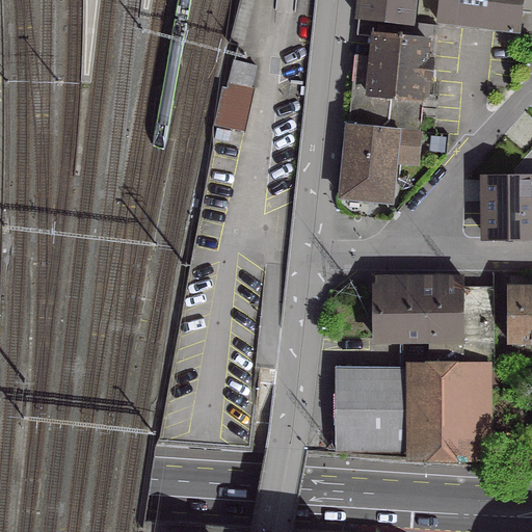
[(356,19),(357,20),(408,25),(408,22),(410,0),(358,0),(356,18),(356,19)]
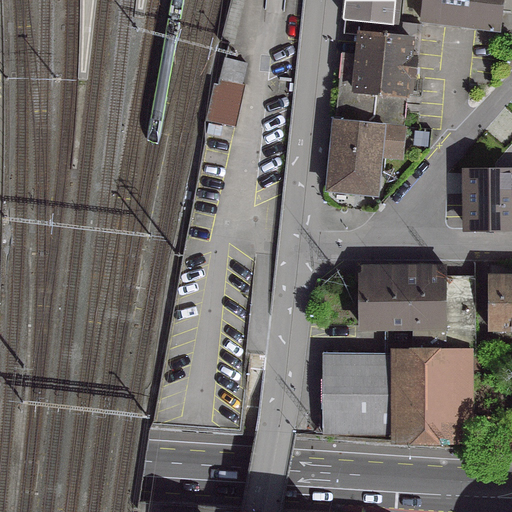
[(422,0),(420,21),(501,33),(504,0),(422,0)]
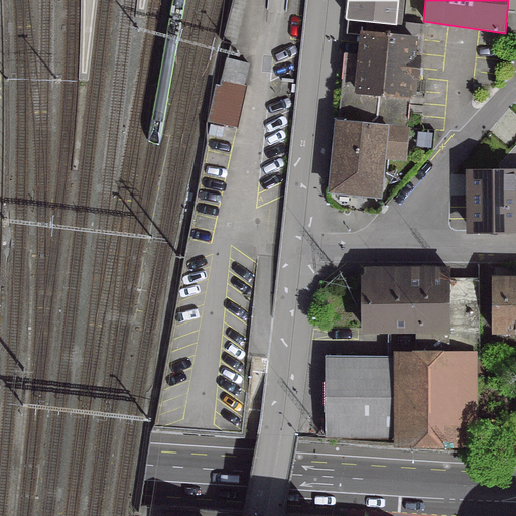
[(344,53),(338,121),(404,128),(407,97),(417,98),(425,24),(396,21),(396,24),(347,19),(346,34),(361,35),(359,54),(344,53)]
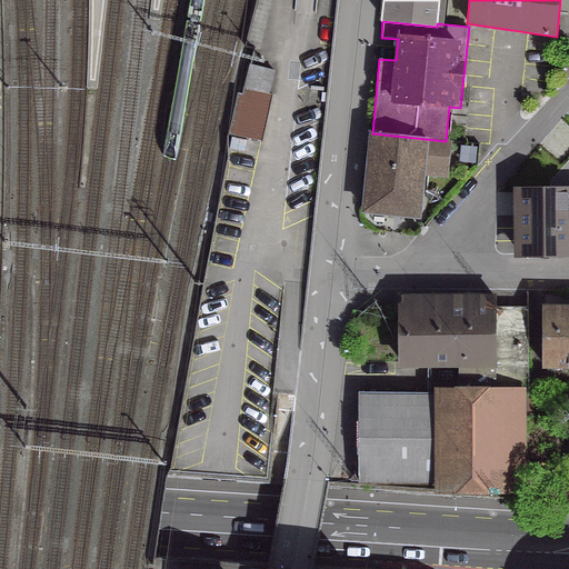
[(275,70),(251,65),(246,87),(269,92),(275,70)]
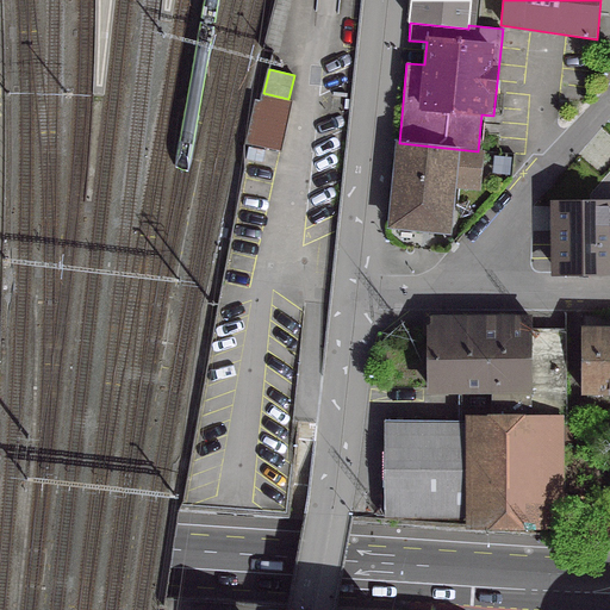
[(261,101),(255,99),(246,143),(281,151),(293,100),(288,99),(263,93),(261,101)]
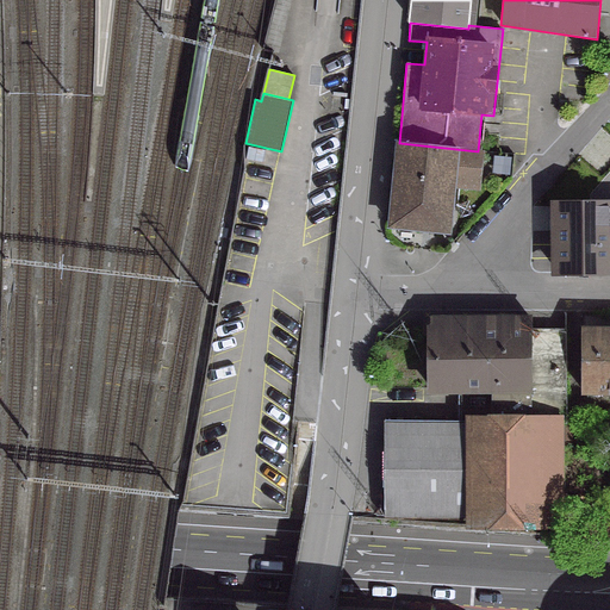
[(397,143),(397,144),(388,226),(435,231),(436,217),(447,218),(450,186),(475,188),(480,151),(478,151),(399,143),(397,143)]
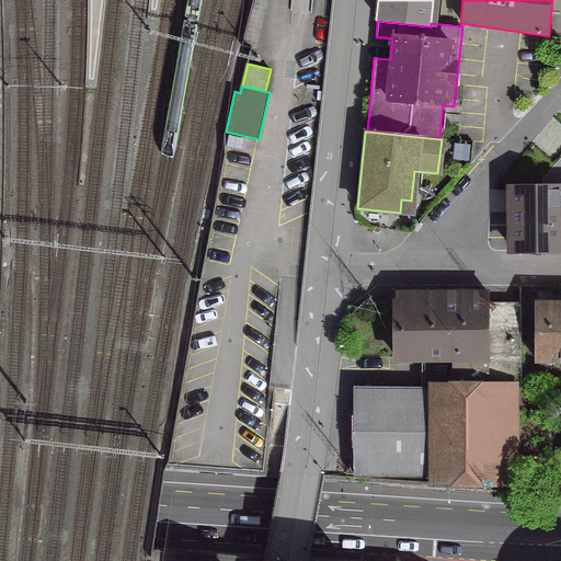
[(553,187),(510,189),(511,251),(560,251),(560,233),(557,233),(557,206),(560,206),(560,133),(554,133),(551,136),(553,187)]
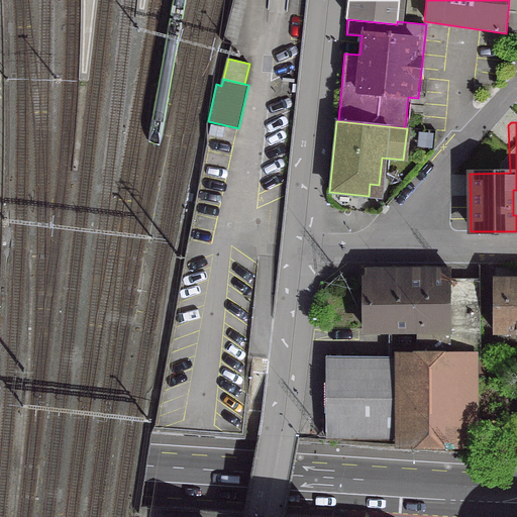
[(415,334),(415,357),(474,357),(474,358),(478,358),(478,357),(478,332),(478,281),(447,281),(447,270),(363,271),(364,330),(414,329),(439,329),(439,334),(415,334)]
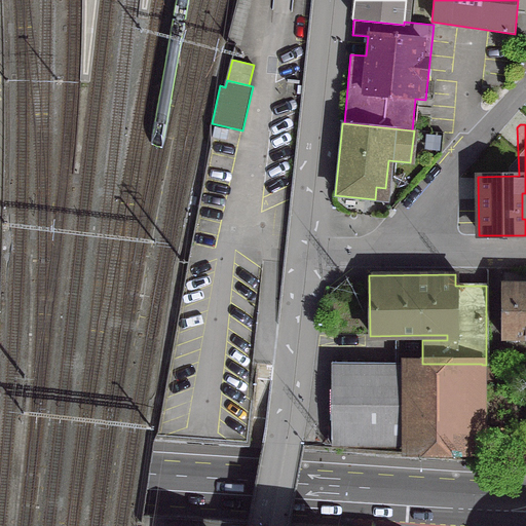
[(525,286),(500,286),(500,338),(525,337),(525,286)]
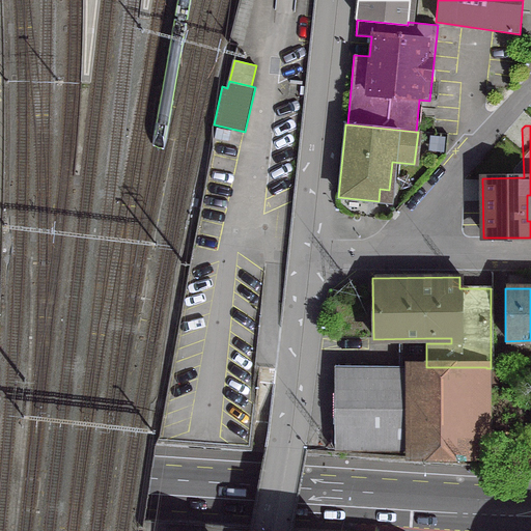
[(426,367),(332,366),(332,452),(408,452),(408,454),(485,455),(486,368),(486,367),(426,367)]
